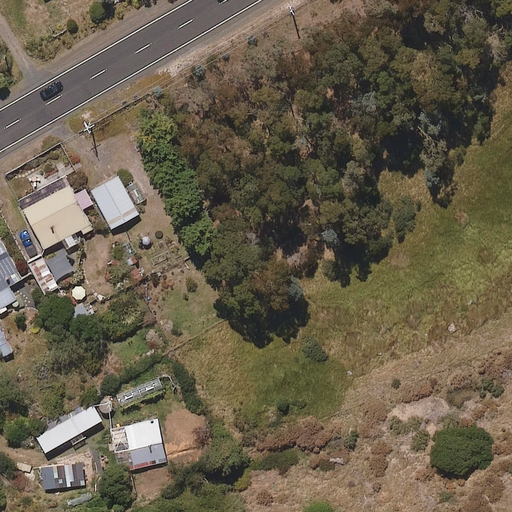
[(139,215),(118,176),(91,190),(112,229),(139,215)]
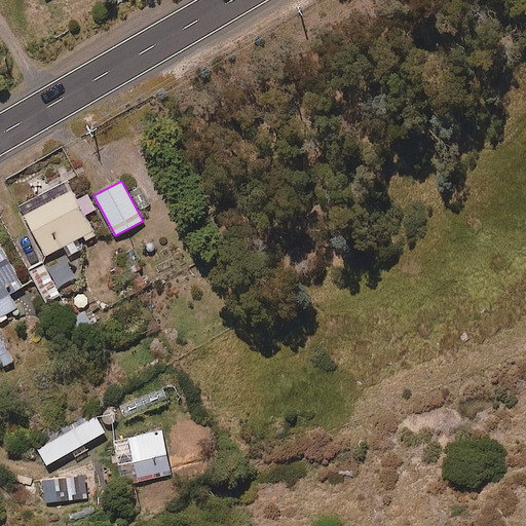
[(91,230),(71,191),(58,198),(25,216),(45,256),(65,246),(70,255),(81,249),(76,239),(91,230)]
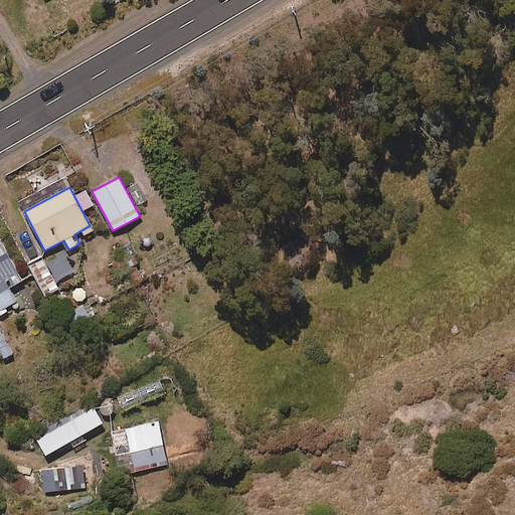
[(23,280),(0,239),(0,313),(17,303),(9,288),(23,280)]
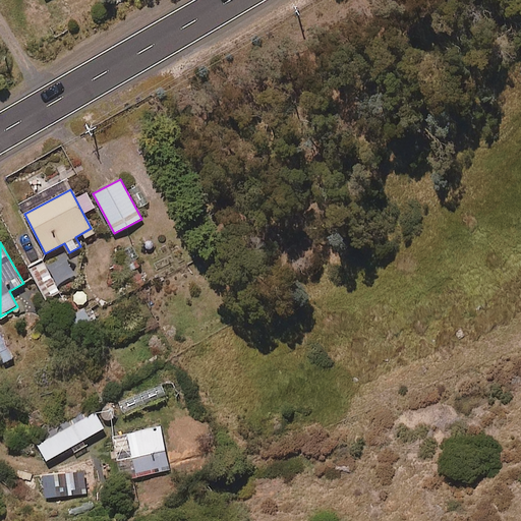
[(94,322),(85,305),(66,314),(74,331),(94,322)]
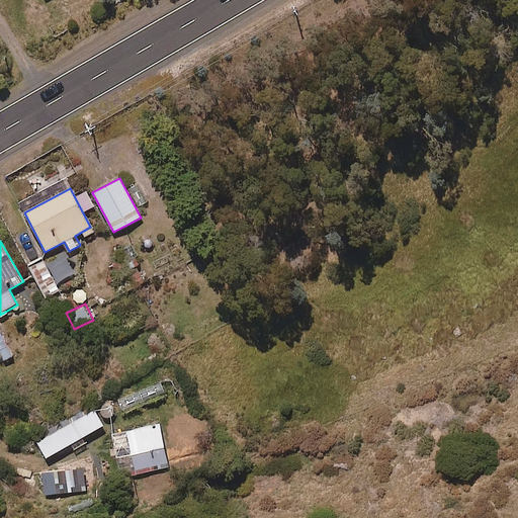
[(12,356),(0,333),(0,361),(1,362),(12,356)]
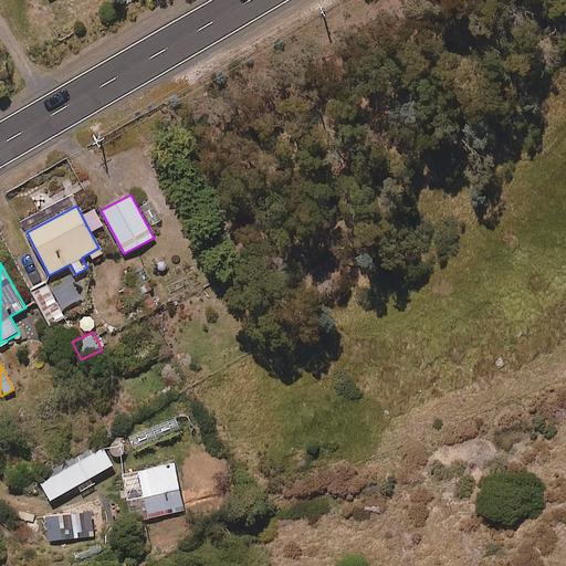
[(143,493),(146,510),(146,514),(181,507),(173,462),(138,469),(143,493)]
